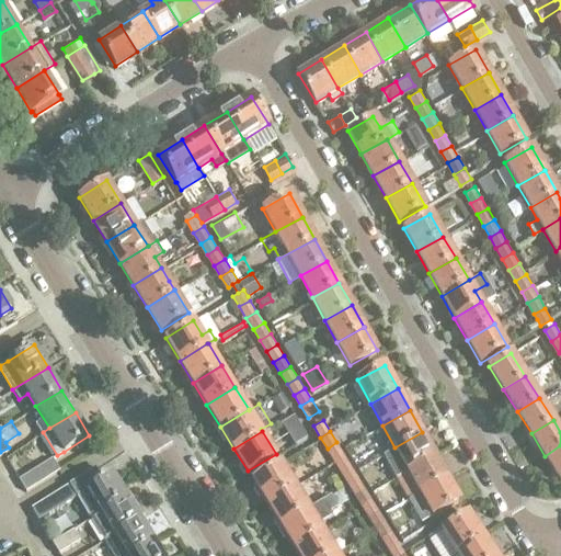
[(422,432),(395,447),(407,469),(434,454),(422,432)]
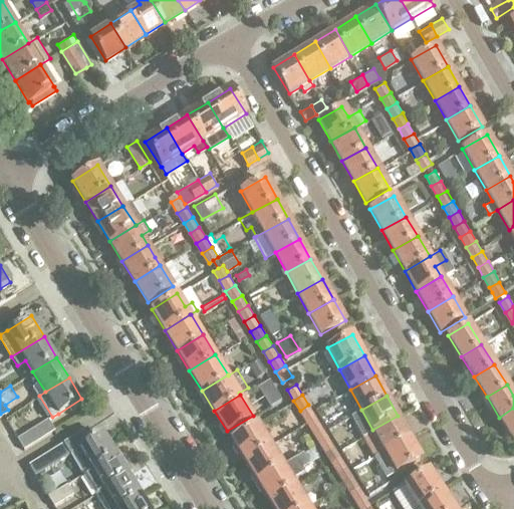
[(308,405),(300,411),(306,421),(315,415),(308,405)]
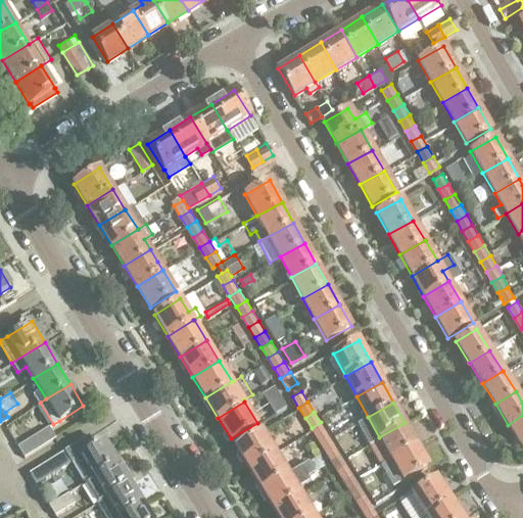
[(522,415),(508,425),(522,446),(522,444),(522,415)]
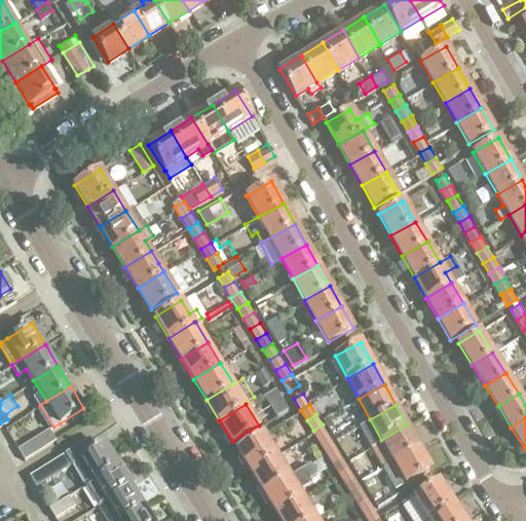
[(320,441),(329,435),(323,424),(313,431),(320,441)]
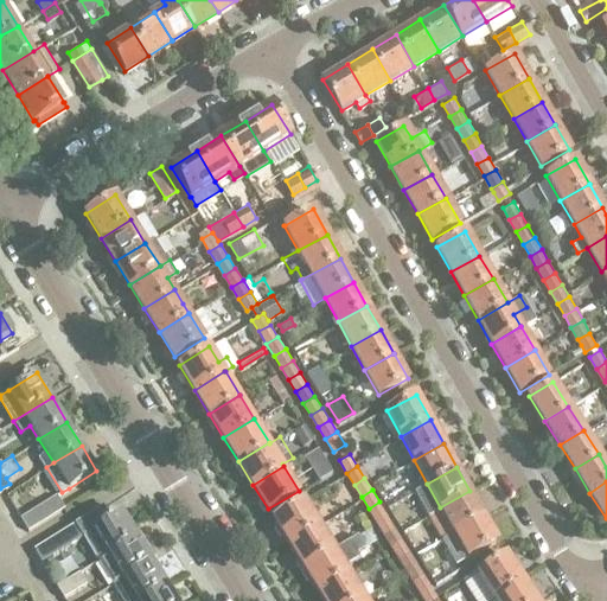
[(440,538),(442,537),(454,531),(483,515),(470,491),(440,507),(427,515),(440,538)]
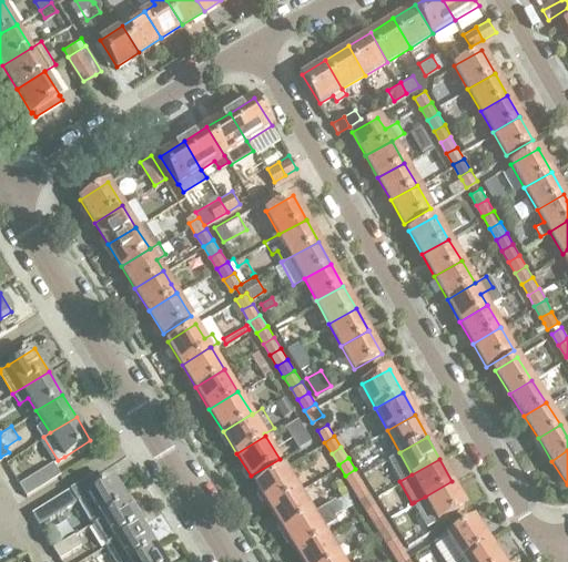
[(19,481),(27,493),(61,472),(53,460),(19,481)]
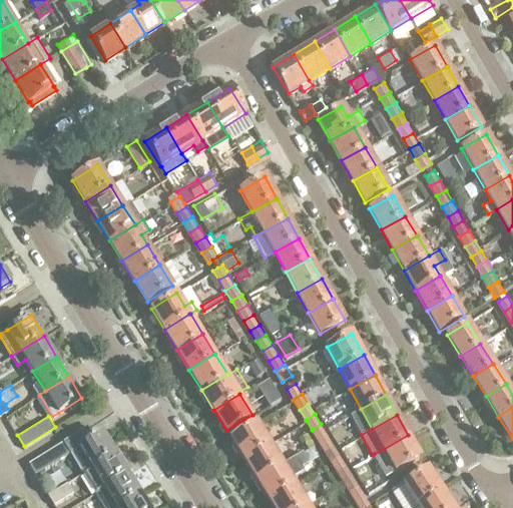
[(243,458),(268,442),(254,422),(230,437),(243,458)]
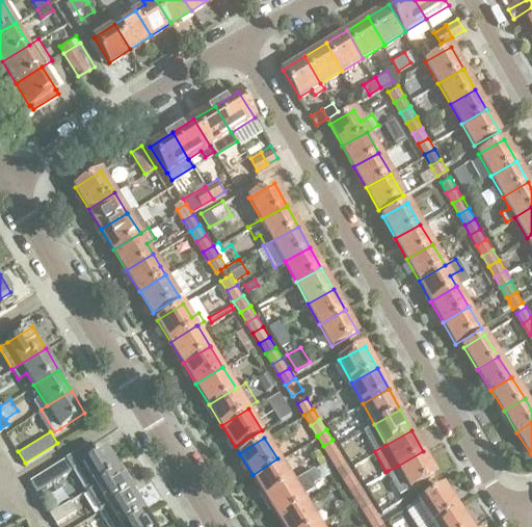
[(333,440),(323,446),(329,456),(339,451),(333,440)]
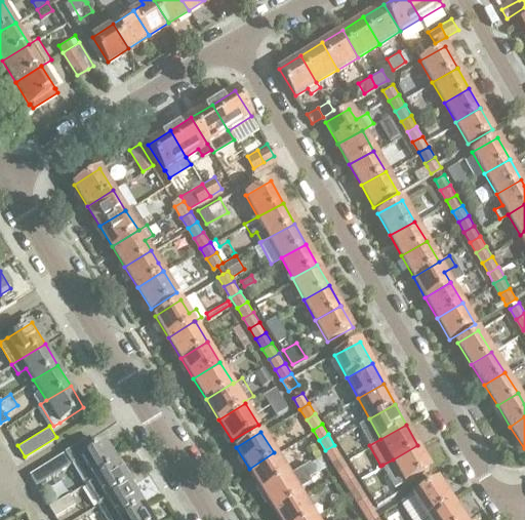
[(96,447),(88,435),(65,450),(29,473),(36,484),(73,462),(87,483),(118,464),(105,442),(96,447)]
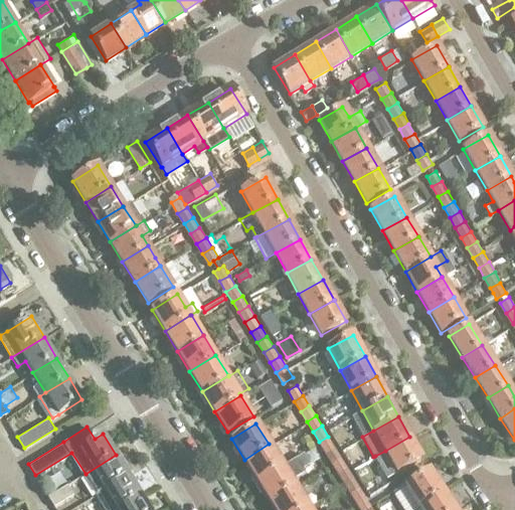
[(328,437),(319,442),(326,452),(334,446),(328,437)]
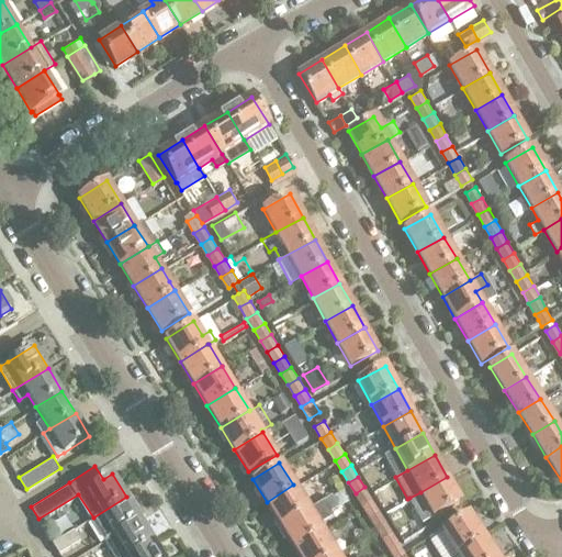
[(433,515),(460,500),(447,477),(420,492),(409,498),(416,508),(426,502),(433,515)]
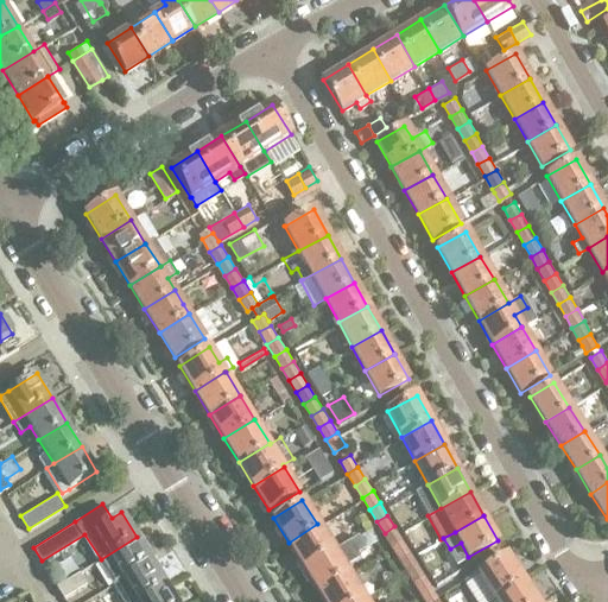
[(304,566),(333,547),(317,524),(289,543),(304,566)]
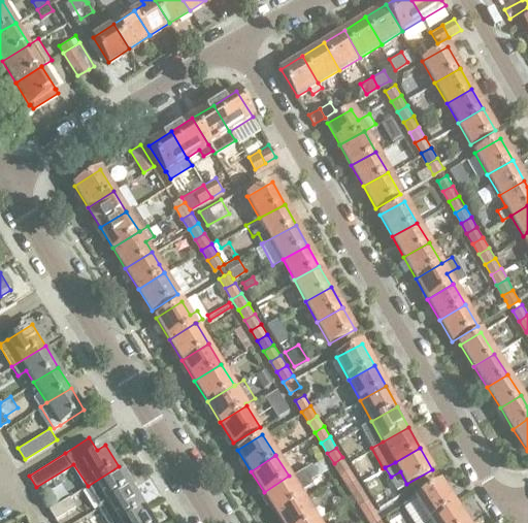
[(340,474),(350,468),(342,457),(334,463),(340,474)]
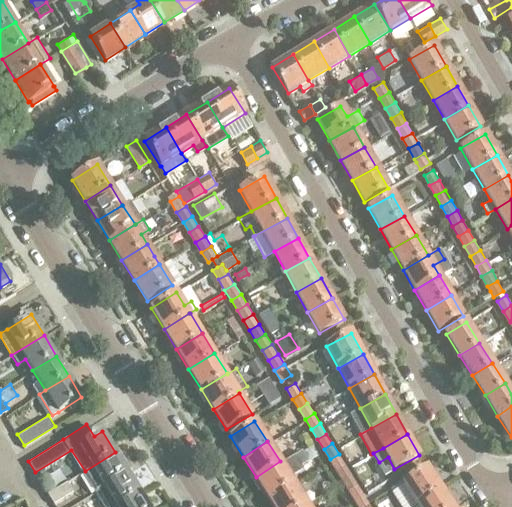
[(269,496),(293,480),(289,475),(302,467),(299,464),(306,460),(300,448),(280,461),(256,477),(269,496)]
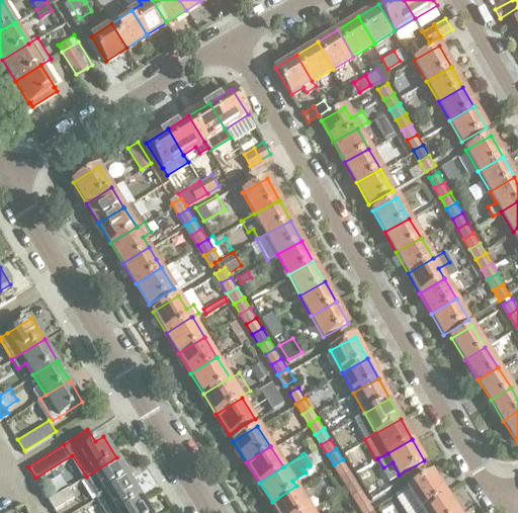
[(128,476),(116,457),(86,477),(97,496),(106,490),(128,476)]
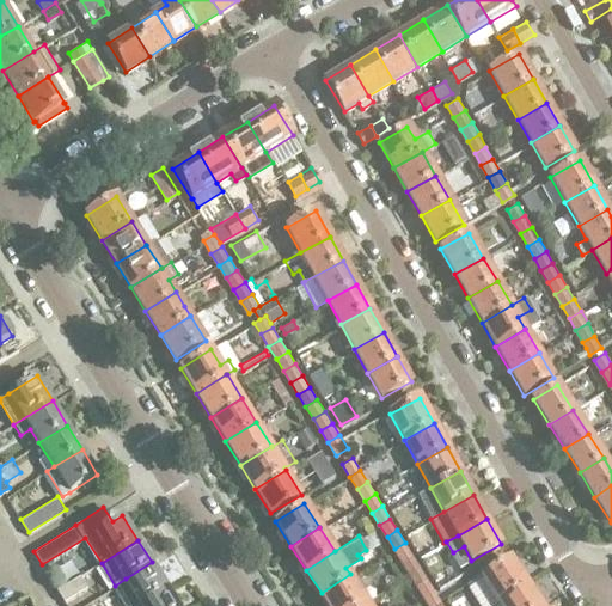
[(405,543),(395,549),(402,561),(412,555),(405,543)]
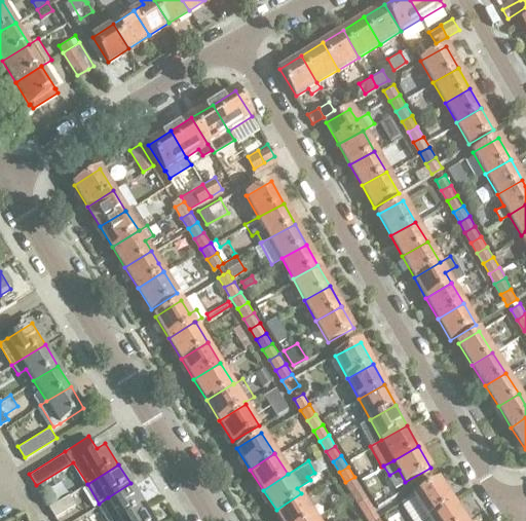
[(376,497),(386,490),(374,472),(364,478),(376,497)]
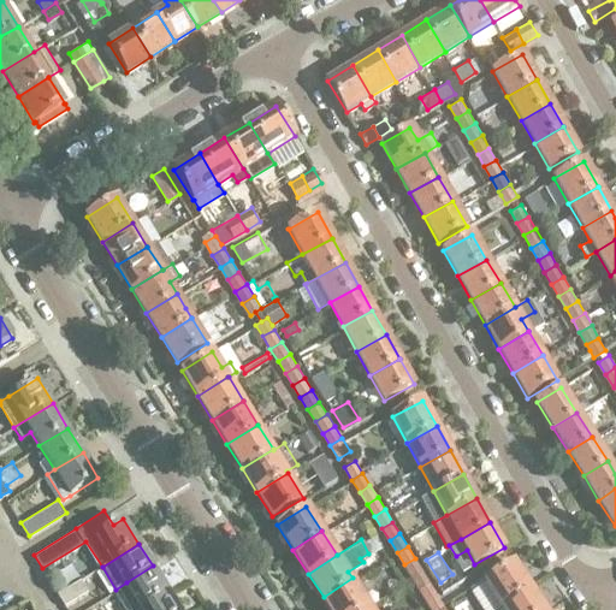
[(415,558),(404,564),(413,576),(422,570),(415,558)]
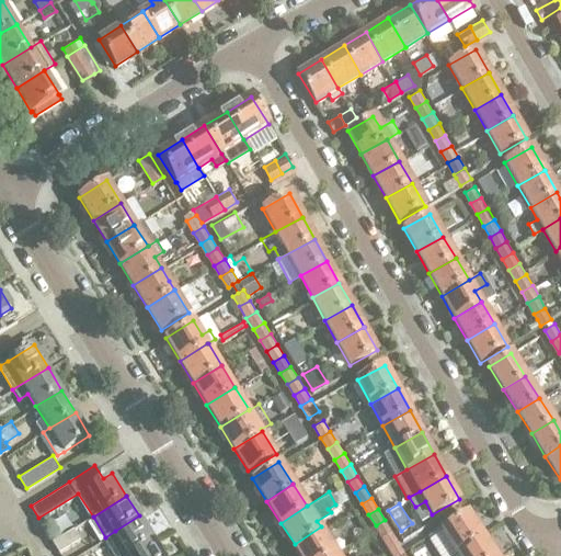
[(459,551),(483,534),(469,512),(444,529),(459,551)]
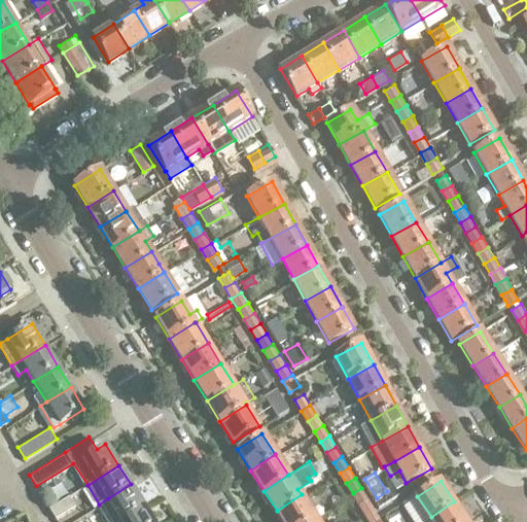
[(121,520),(144,506),(131,484),(108,498),(114,510),(105,515),(108,521),(117,521),(121,520)]
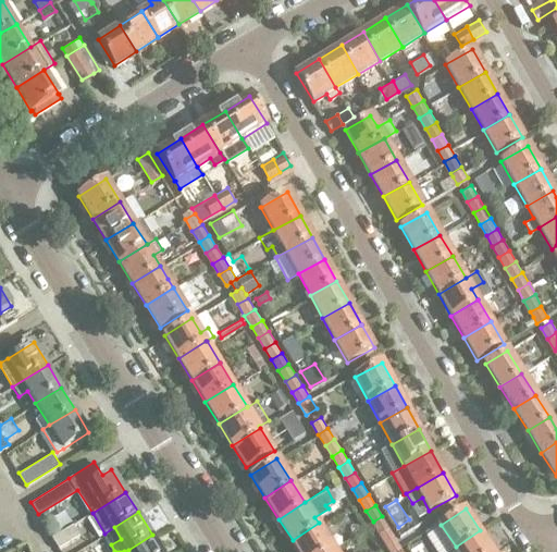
[(380,532),(388,527),(382,516),(373,522),(380,532)]
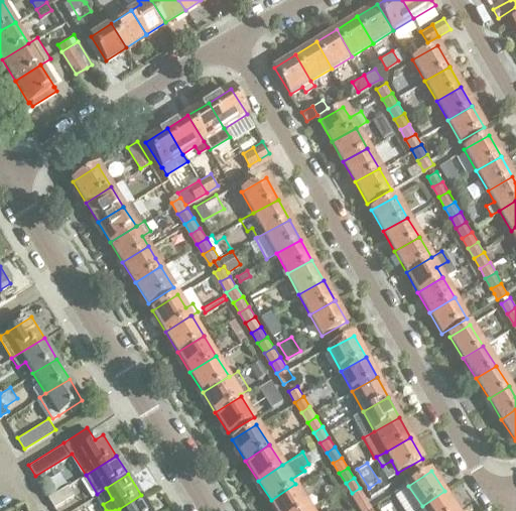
[(48,496),(54,506),(74,494),(68,484),(48,496)]
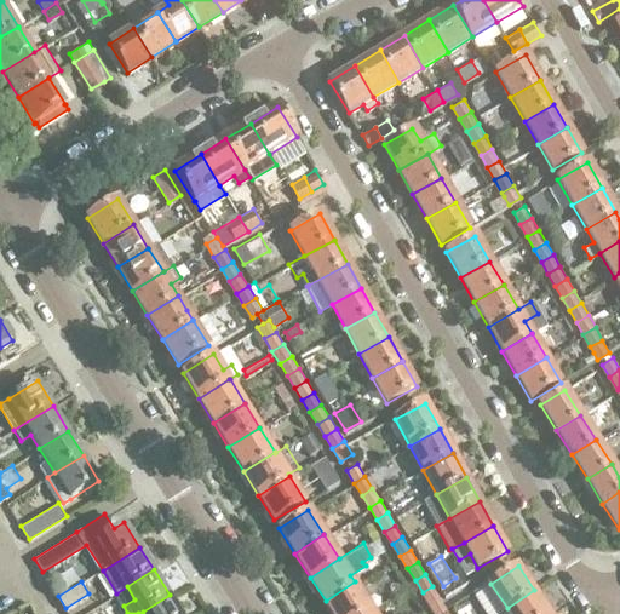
[(333,613),(359,613),(371,606),(355,583),(355,581),(326,602),(333,613)]
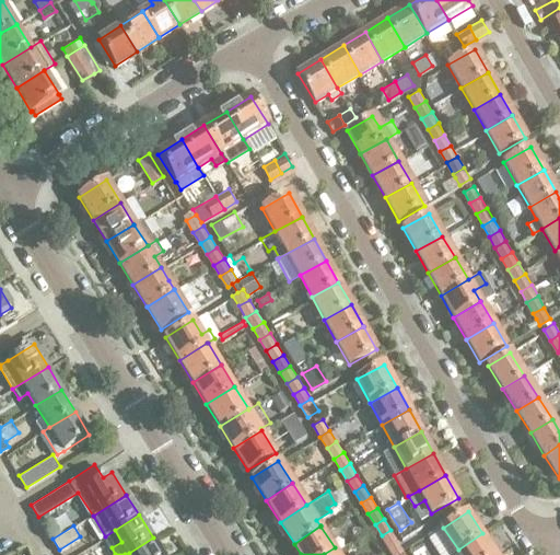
[(388,546),(398,541),(391,530),(382,535),(388,546)]
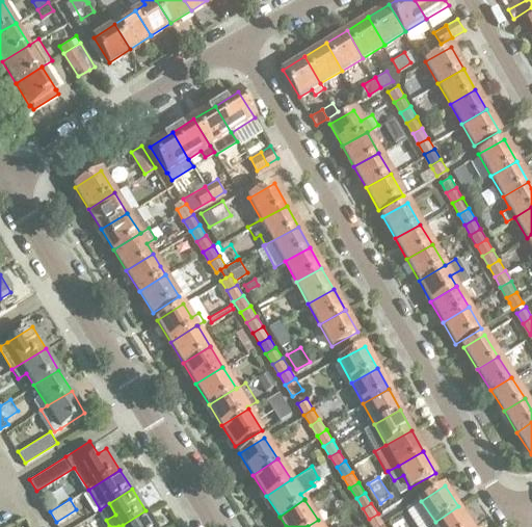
[(458,506),(435,522),(437,526),(470,526),(472,526),(458,506)]
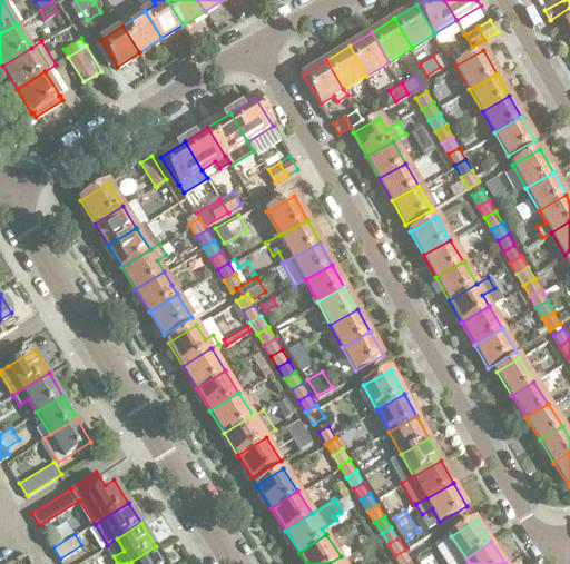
[(167,563),(156,546),(131,562),(127,563),(167,563)]
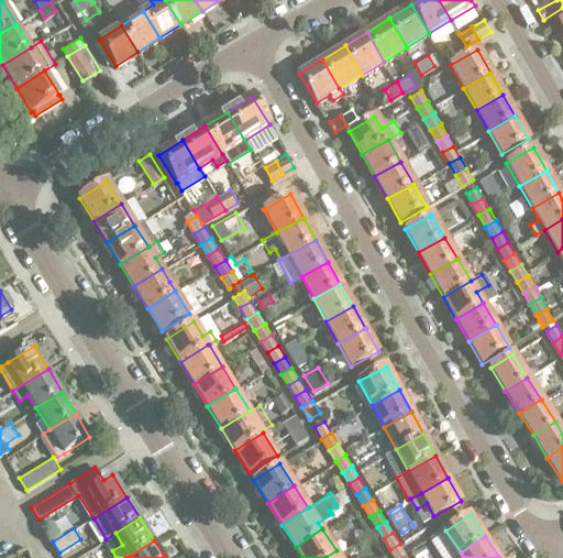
[(400,544),(390,549),(395,557),(401,557),(407,555),(400,544)]
